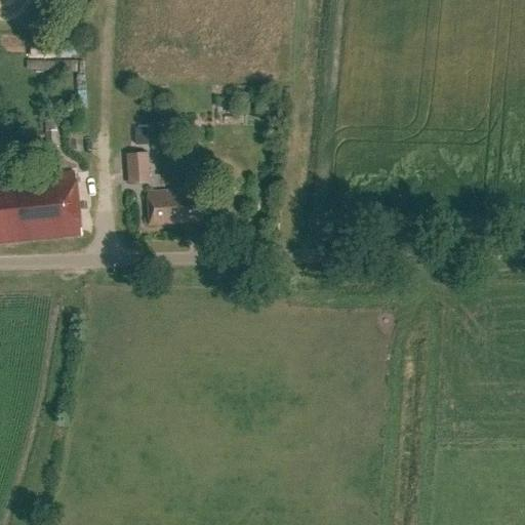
[(31,43),(31,55),(53,56),(54,44),(31,43)]
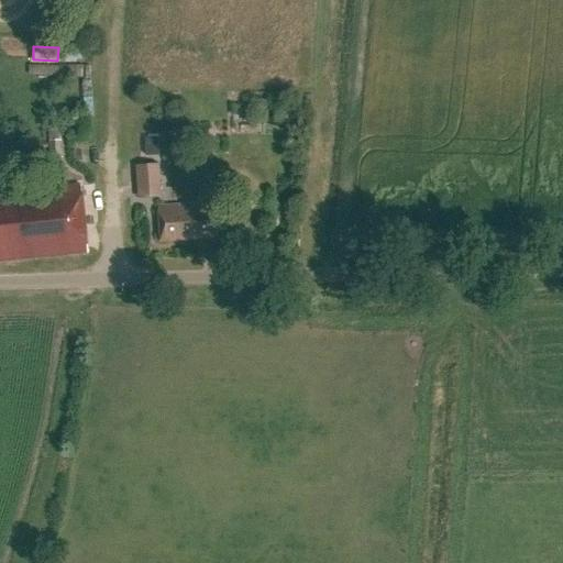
[(57,123),(47,123),(50,159),(62,158),(61,142),(58,142),(57,123)]
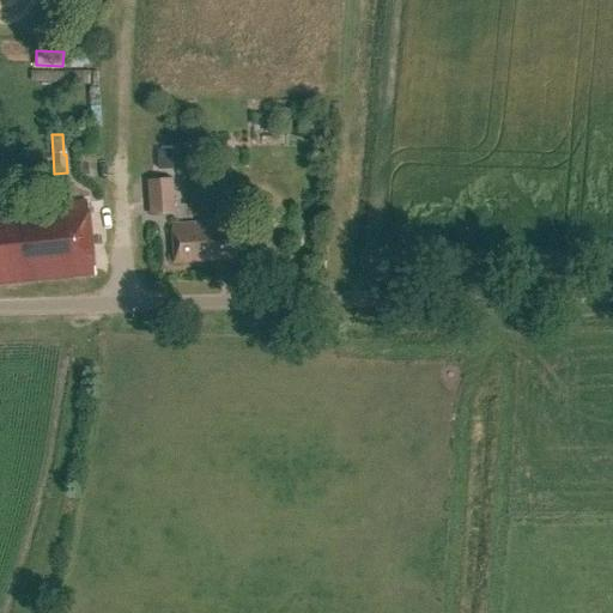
[(173,157),(158,157),(158,171),(173,170),(173,157)]
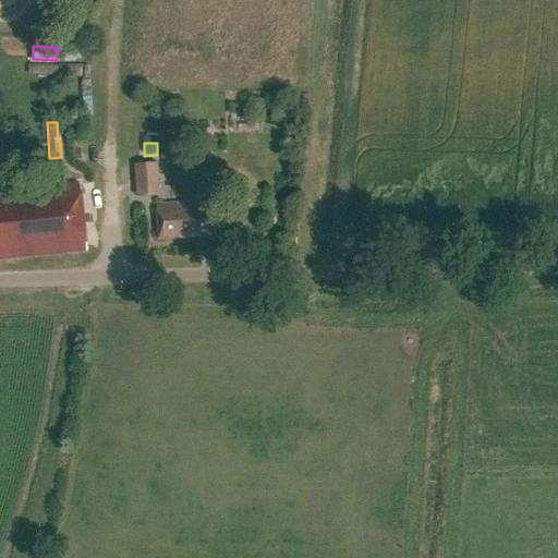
[(157,164),(134,165),(135,181),(158,179),(157,164)]
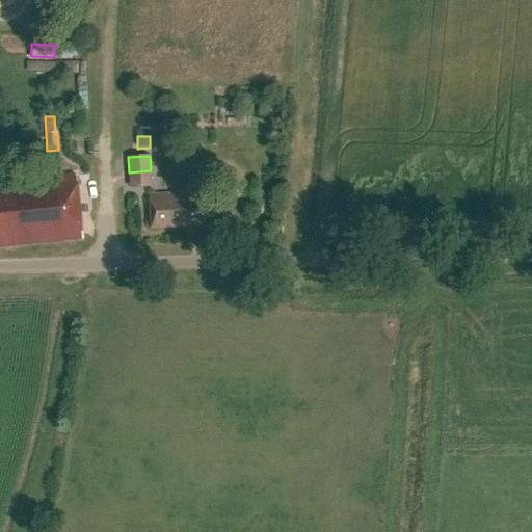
[(0,245),(83,238),(77,174),(0,182),(0,245)]
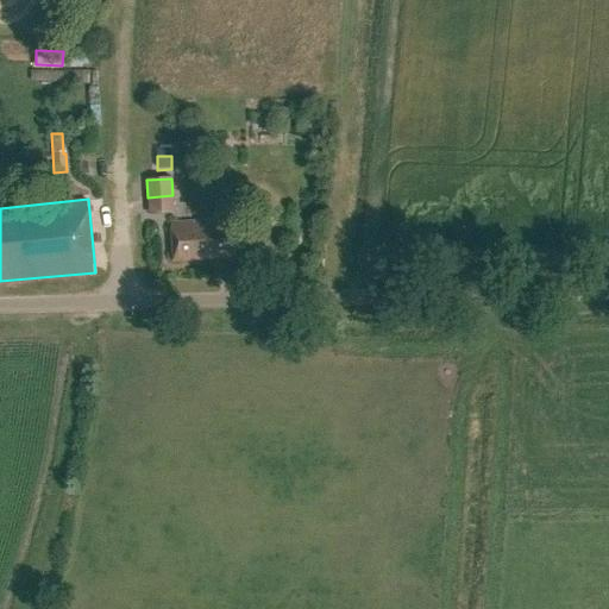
[(219,227),(218,218),(170,223),(174,262),(225,257),(224,250),(234,249),(232,226),(219,227)]
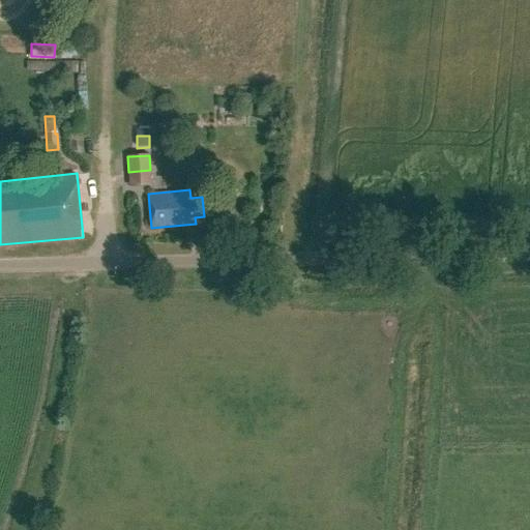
All buildings are outlined.
